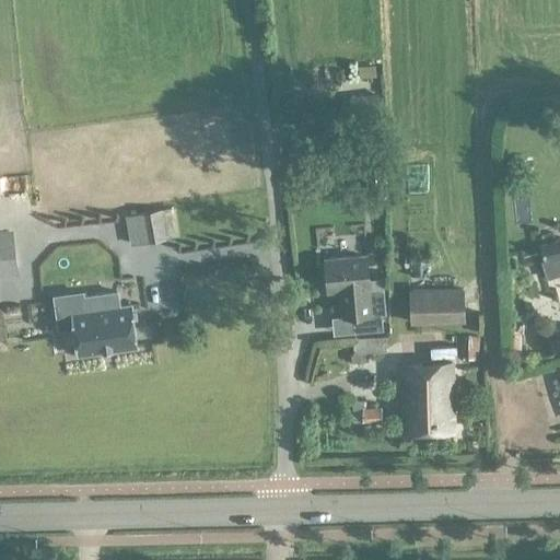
[(384,94),(350,98),(352,116),(386,113),(384,94)]
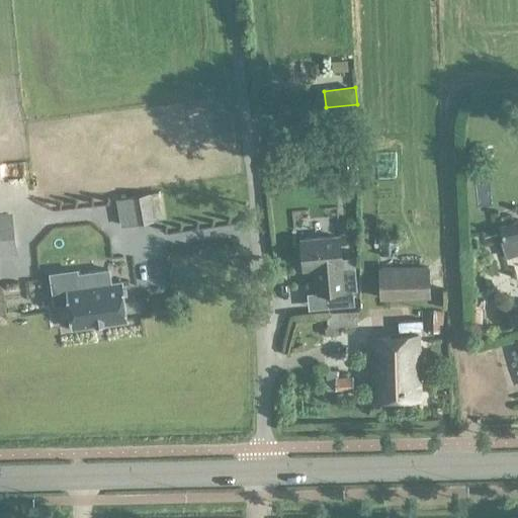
[(128,196),(122,197),(127,226),(134,225),(154,221),(150,192),(128,196)]
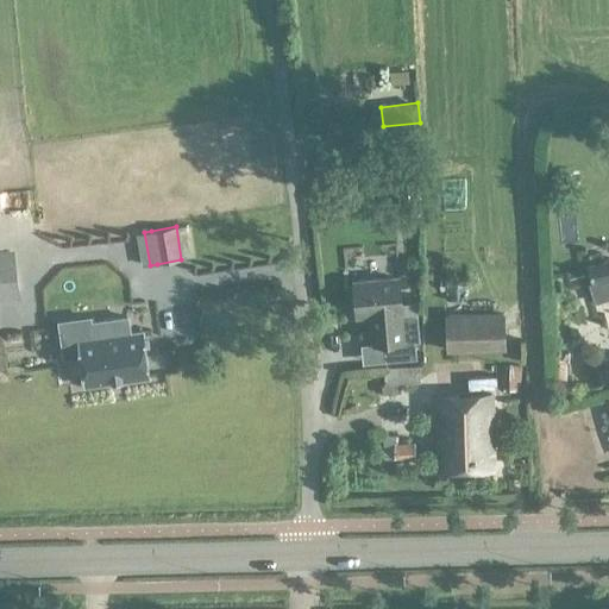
[(0,293),(18,292),(13,256),(0,256),(0,293)]
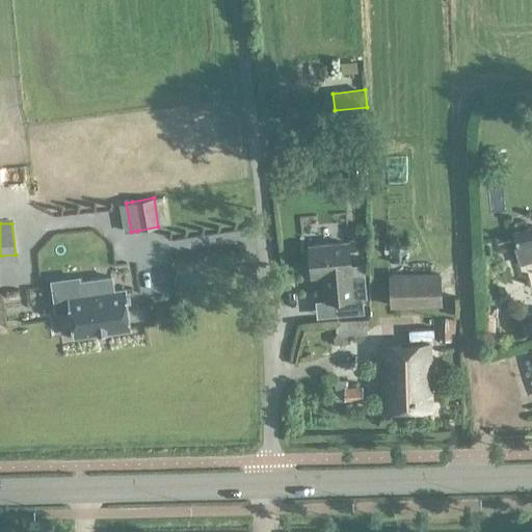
[(513,233),(517,246),(531,242),(531,228),(513,233)]
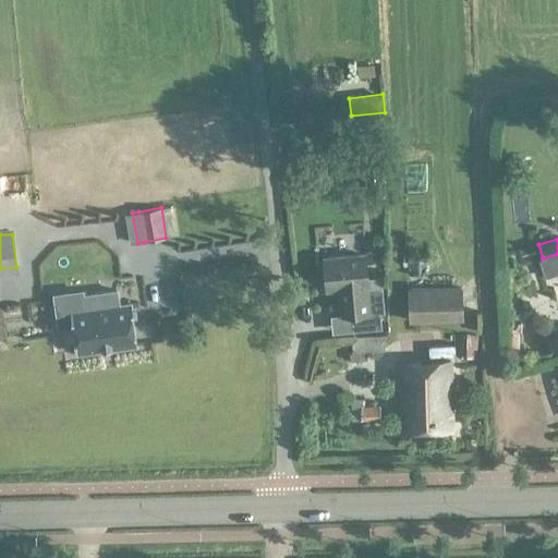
[(523,261),(535,257),(533,249),(521,252),(523,261)]
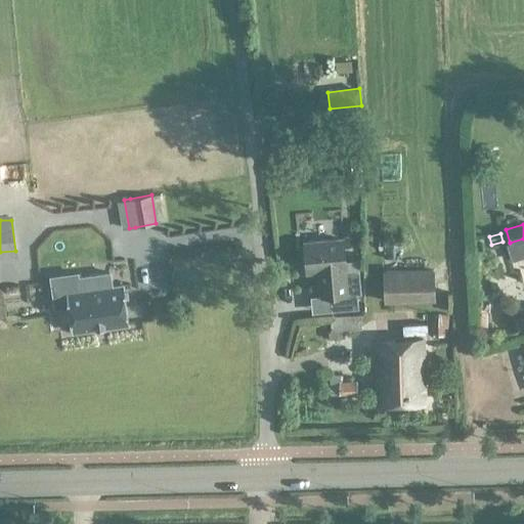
[(402,236),(384,236),(384,258),(403,257),(402,236)]
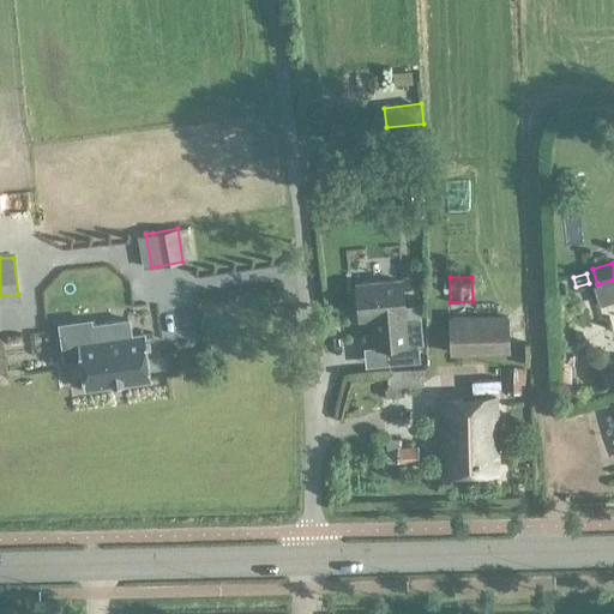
[(404,318),(403,312),(404,312),(402,278),(357,283),(360,315),(375,314),(378,344),(387,343),(389,363),(420,361),(419,343),(423,343),(421,317),(404,318)]
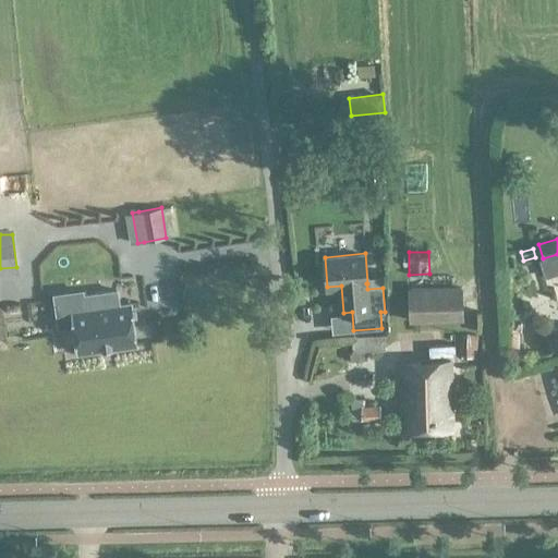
[(557,263),(547,265),(553,290),(557,288),(557,263)]
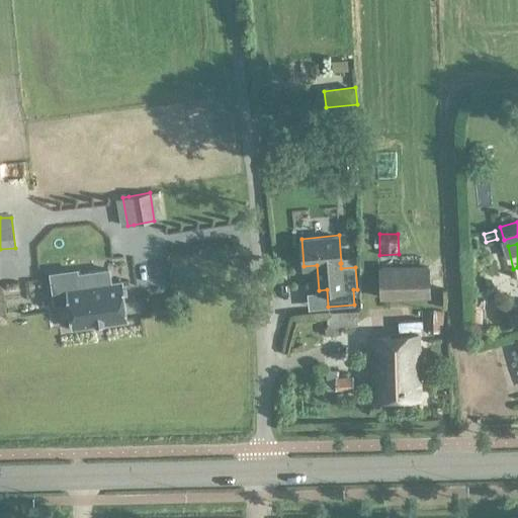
[(429,265),(378,267),(379,299),(431,297),(429,265)]
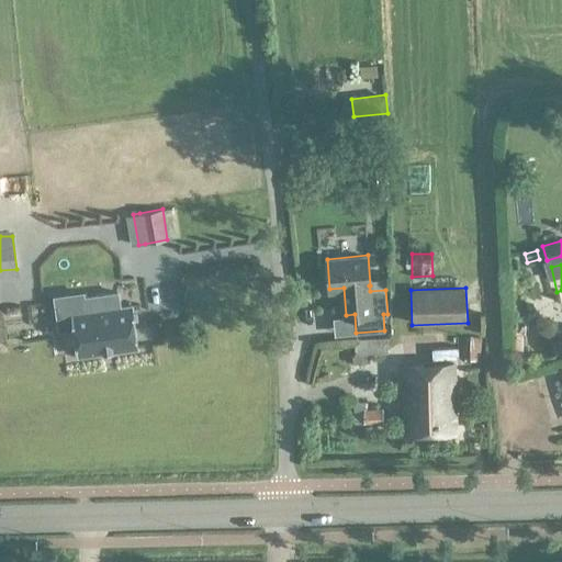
[(85,312),(72,313),(78,356),(137,348),(131,305),(119,307),(117,293),(82,298),(85,312)]
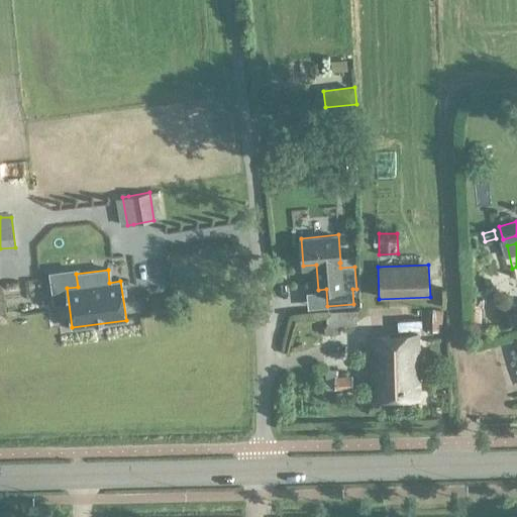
[(325,312),(326,325),(353,324),(352,311),(325,312)]
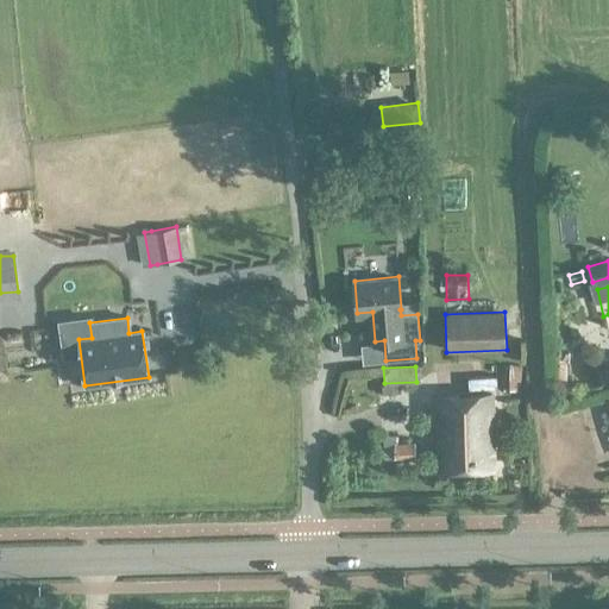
[(497,390),(519,390),(519,366),(497,366),(497,390)]
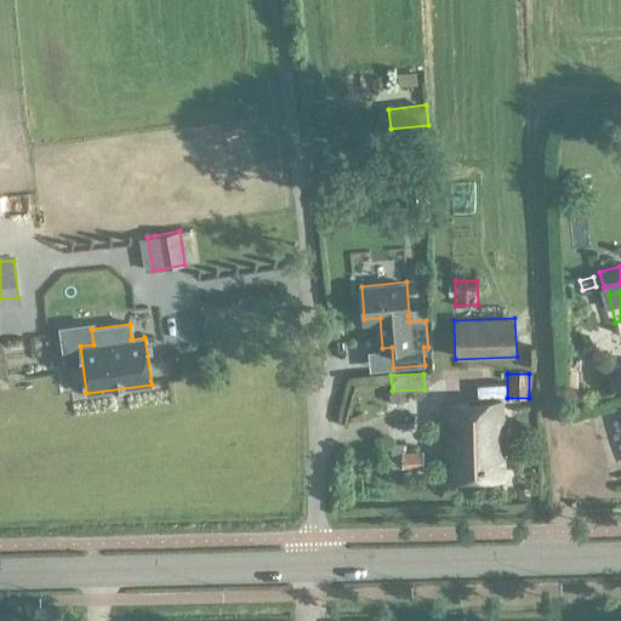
[(446,479),(503,477),(501,403),(444,404),(446,479)]
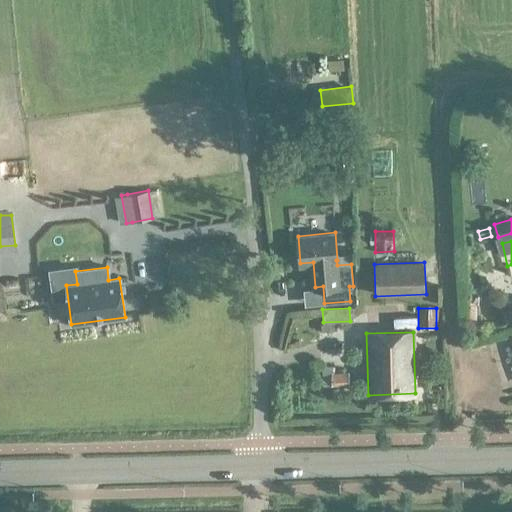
[(322,366),(322,387),(349,386),(349,372),(334,372),(334,365),(322,366)]
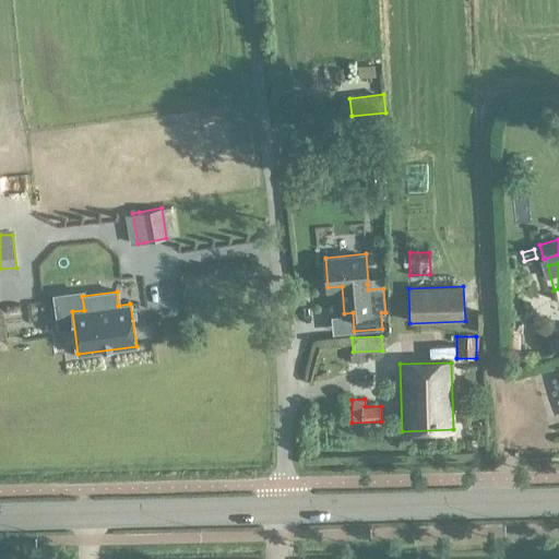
[(388,436),(389,427),(368,424),(367,433),(388,436)]
